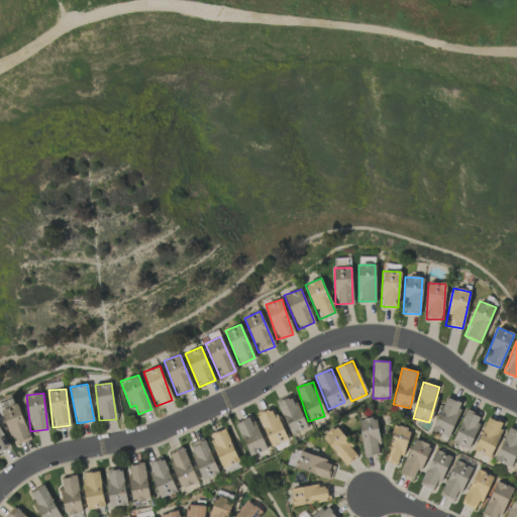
[(291,435),(306,428),(292,394),(276,401),(291,435)]
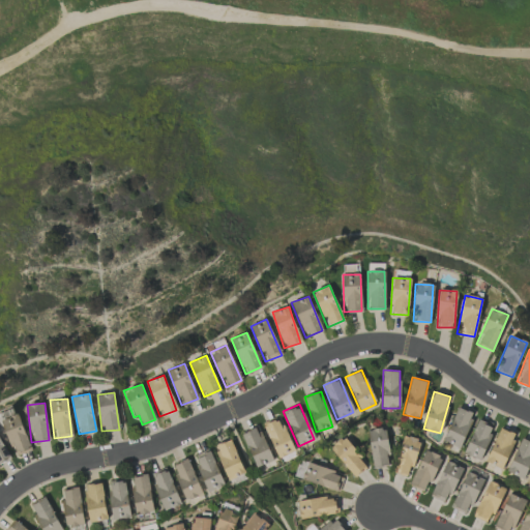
[(460,448),(473,413),(457,407),(443,442),(460,448)]
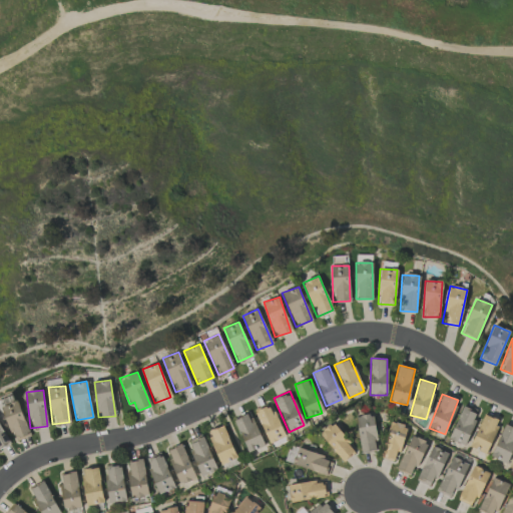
[(2,406),(12,440),(28,435),(18,401),(2,406)]
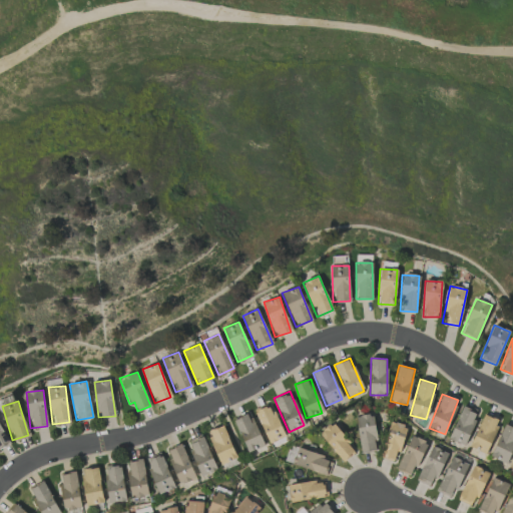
[(269,444),(285,437),(271,404),(254,411),(269,444)]
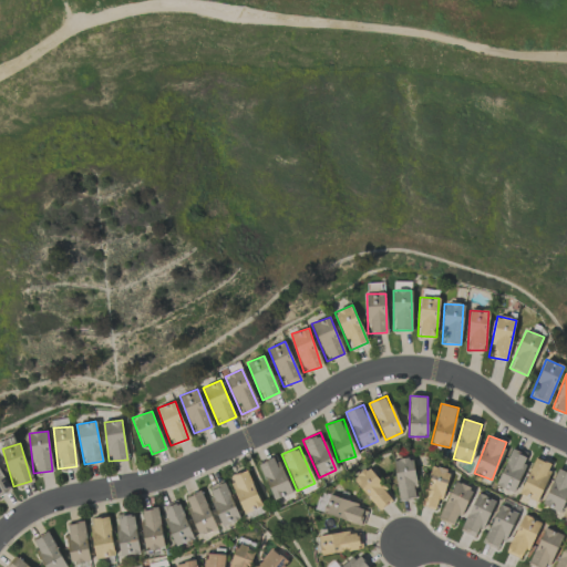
[(496,486),(514,493),(528,454),(511,447),(496,486)]
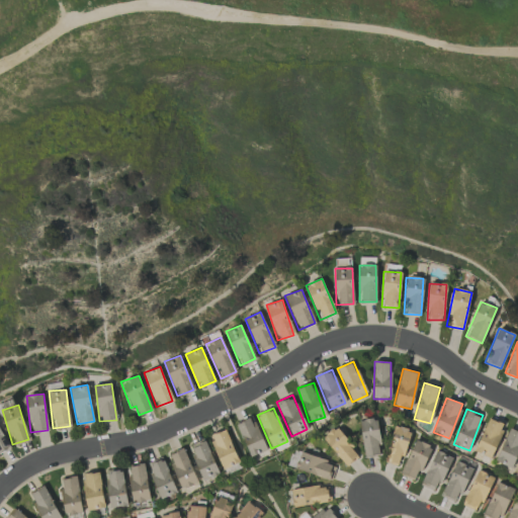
[(265,451),(253,417),(237,423),(249,457),(265,451)]
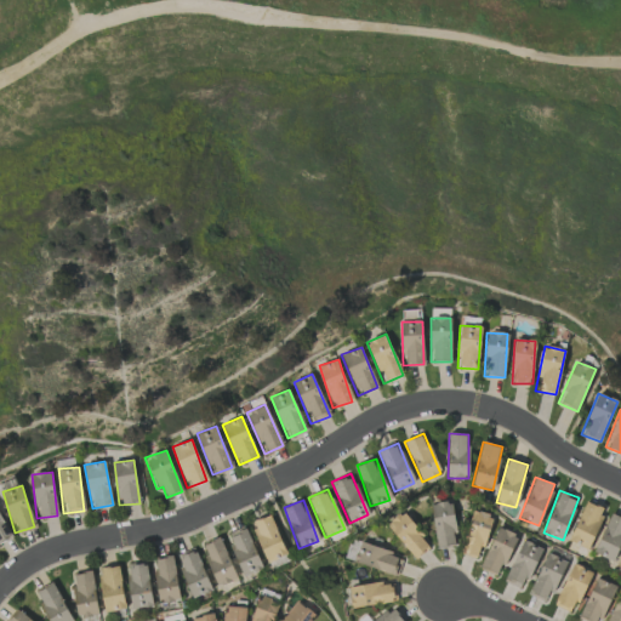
[(457,545),(451,501),(431,505),(437,548),(457,545)]
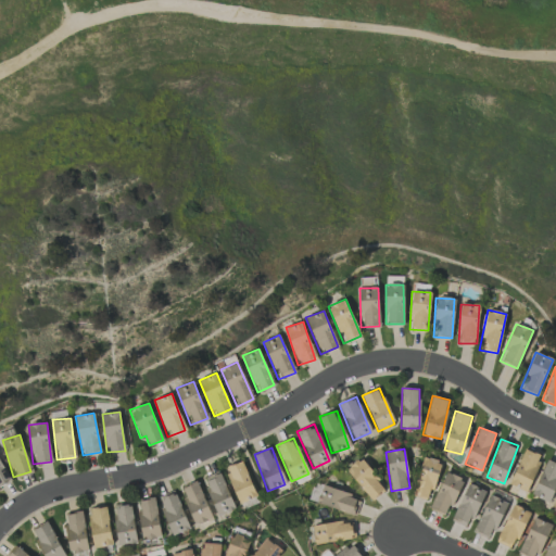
[(541,455),(523,449),(509,485),(528,492),(541,455)]
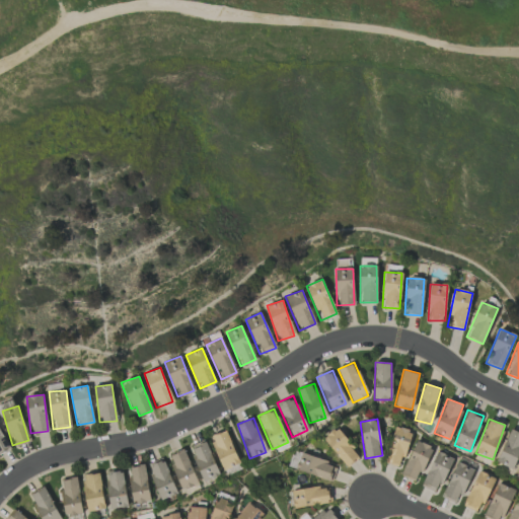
[(412,432),(395,427),(383,462),(400,467),(412,432)]
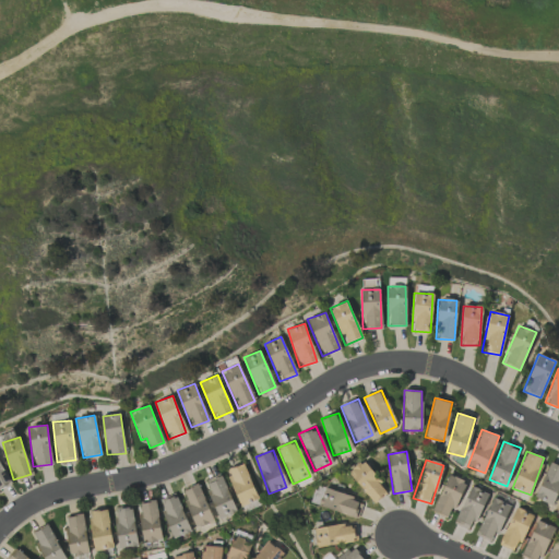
[(388,491),(361,461),(347,473),(373,503),(388,491)]
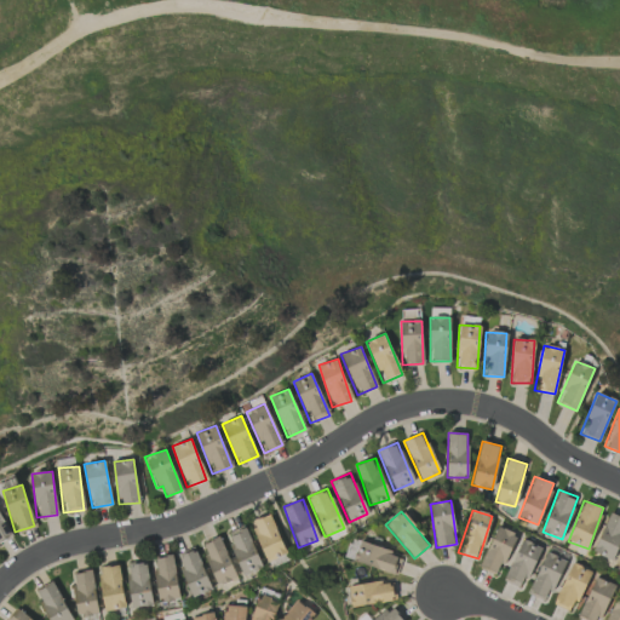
[(592,552),(612,561),(619,540),(619,516),(610,512),(592,552)]
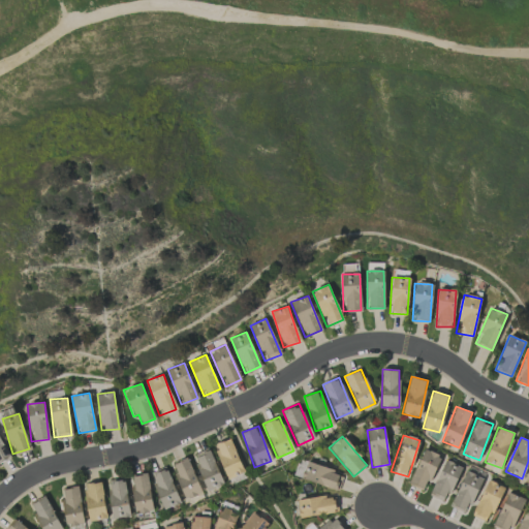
[(0,462),(9,458),(0,438),(0,462)]
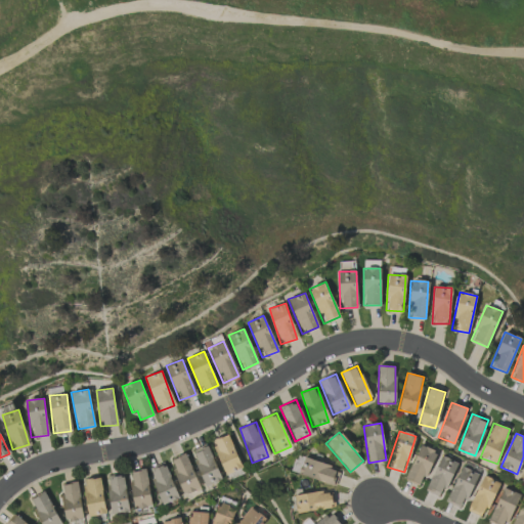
[(212,441),(225,475),(242,469),(228,434),(212,441)]
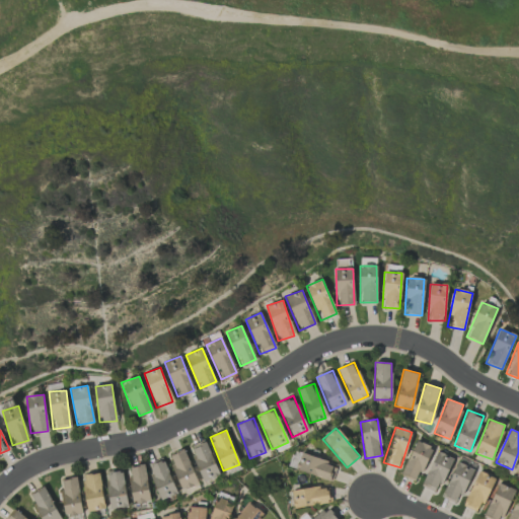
[(189,447),(205,483),(220,475),(204,440),(189,447)]
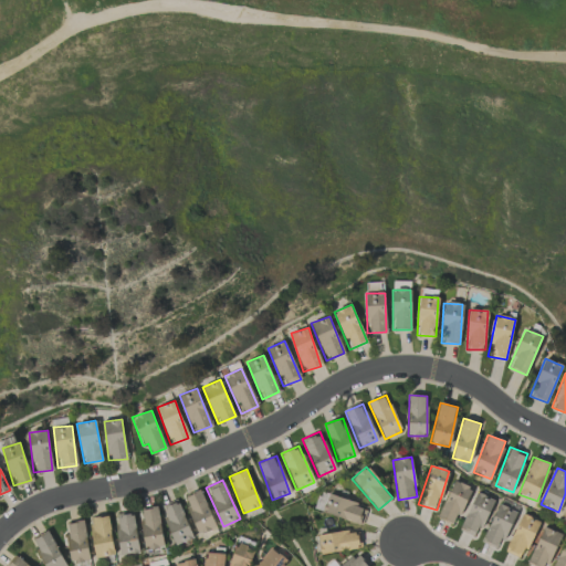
[(454,525),(471,488),(454,480),(438,517),(454,525)]
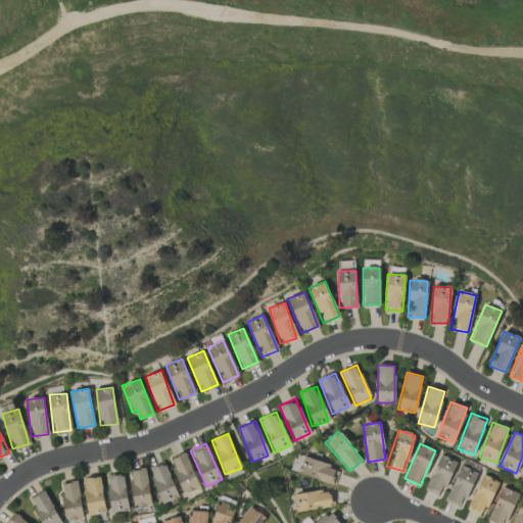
[(170,460),(184,493),(199,487),(185,453),(170,460)]
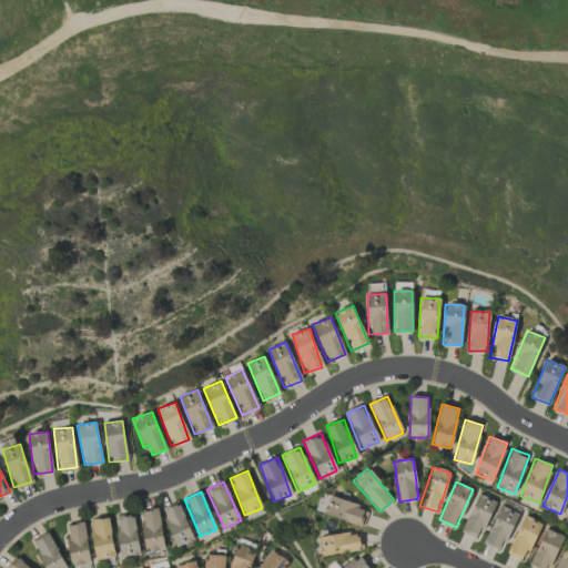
[(495,501),(478,494),(460,533),(478,539),(495,501)]
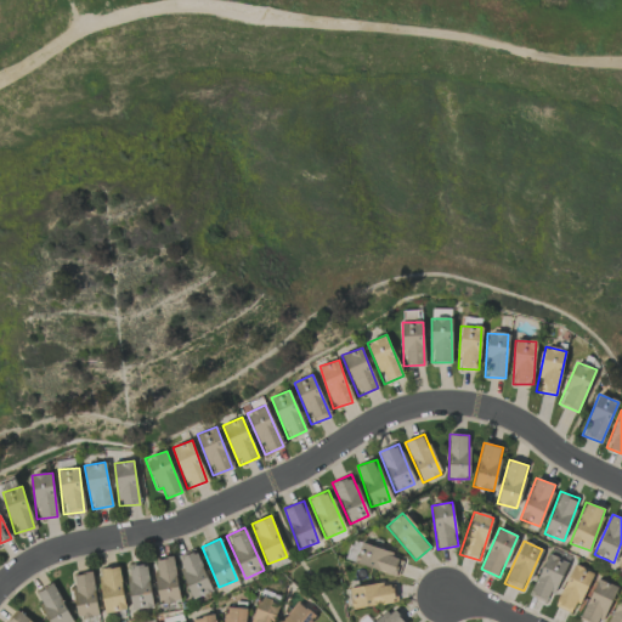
[(403,558),(361,543),(354,563),(396,578),(403,558)]
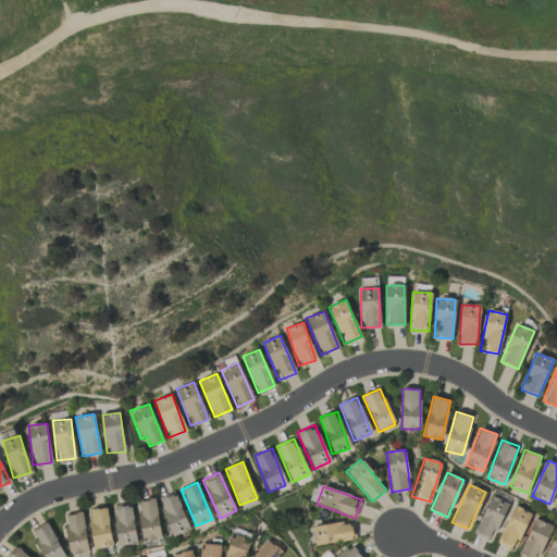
[(190,530),(174,491),(158,498),(173,536),(190,530)]
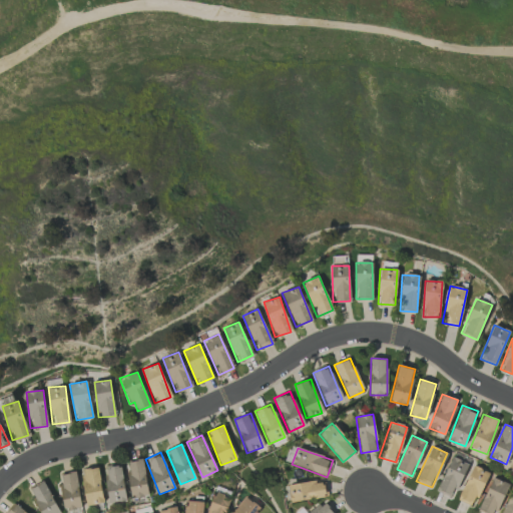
[(452,497),(468,464),(452,457),(437,490),(452,497)]
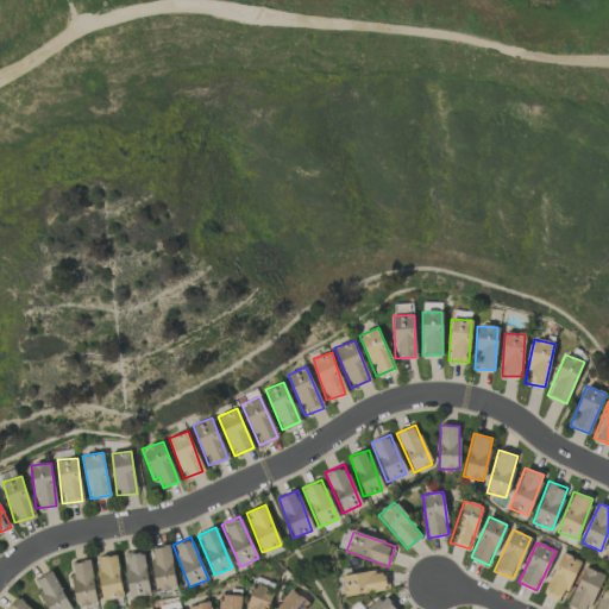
[(156,591),(175,588),(170,546),(150,548),(156,591)]
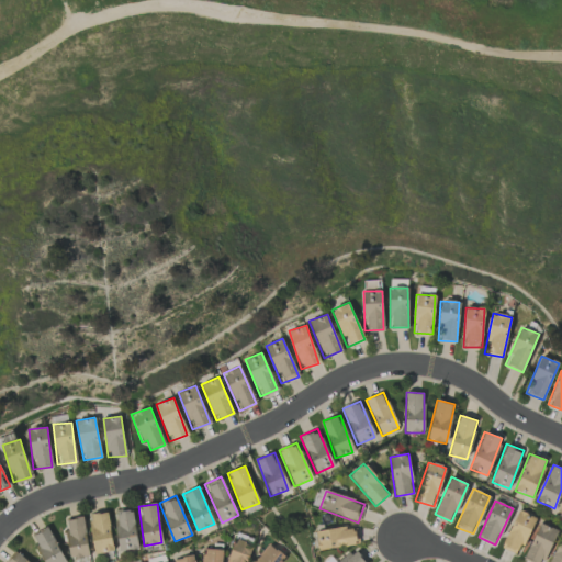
[(137,549),(134,510),(115,512),(119,551),(137,549)]
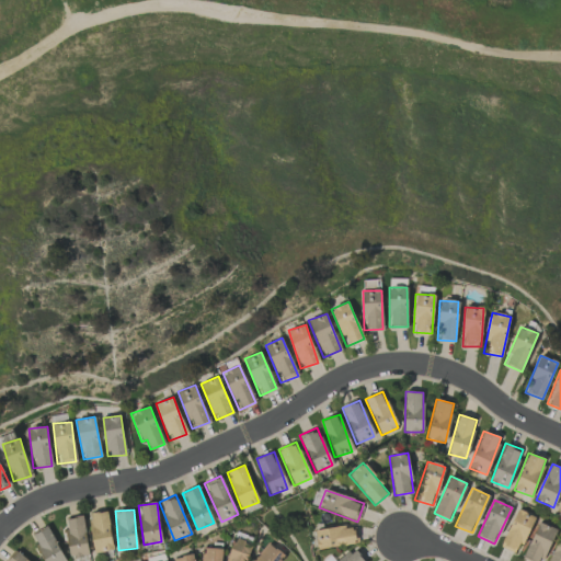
[(518,554),(534,516),(516,510),(501,547),(518,554)]
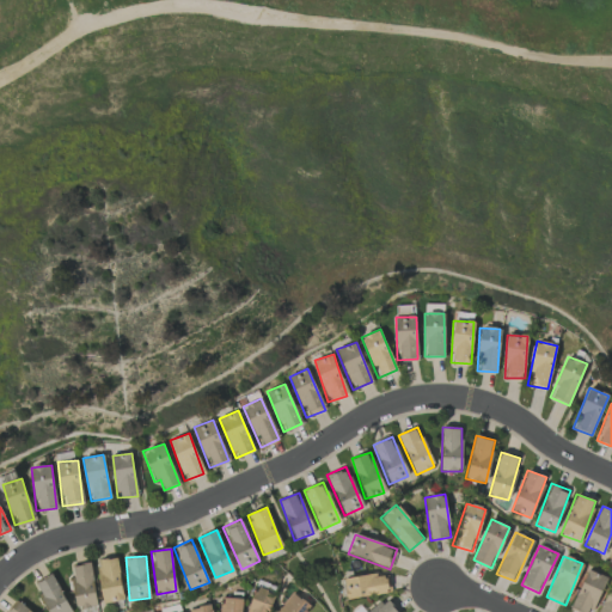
[(102,603),(122,601),(118,558),(98,560),(102,603)]
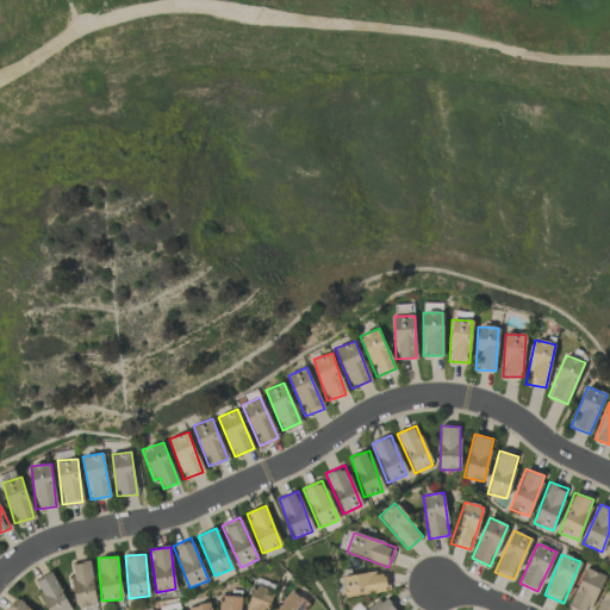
[(95,604),(91,561),(72,564),(75,605),(95,604)]
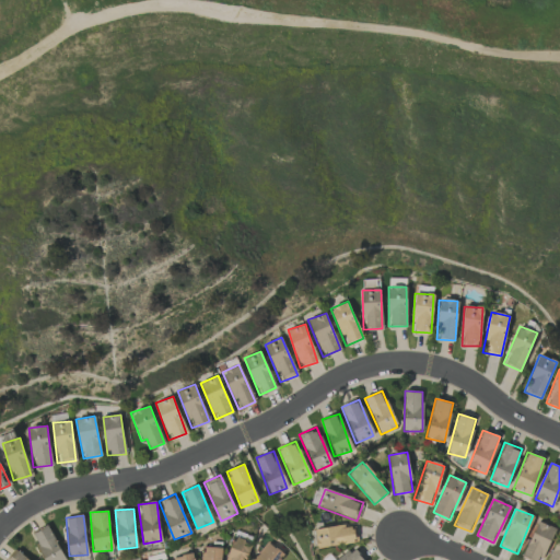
[(541,559),(555,527),(536,521),(523,558),(528,559),(541,559)]
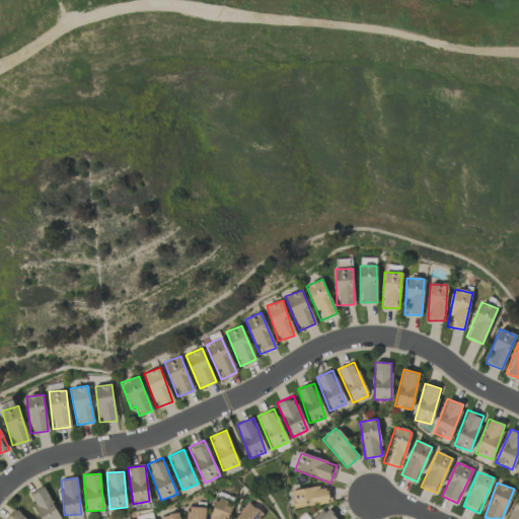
[(61,518),(44,487),(28,495),(41,518),(61,518)]
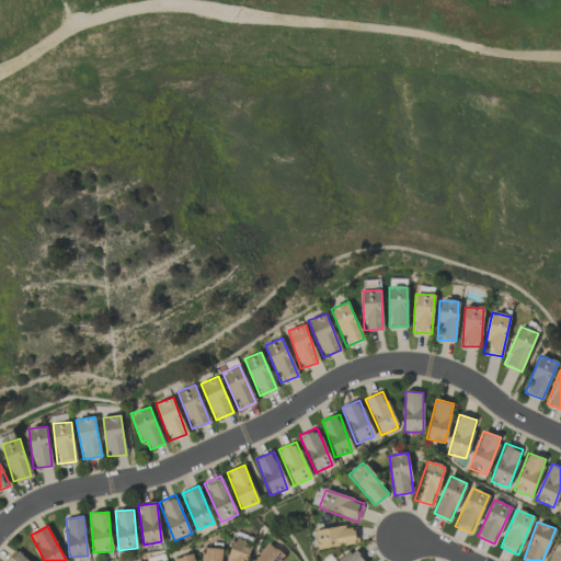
[(317,548),(358,544),(356,526),(315,530),(317,548)]
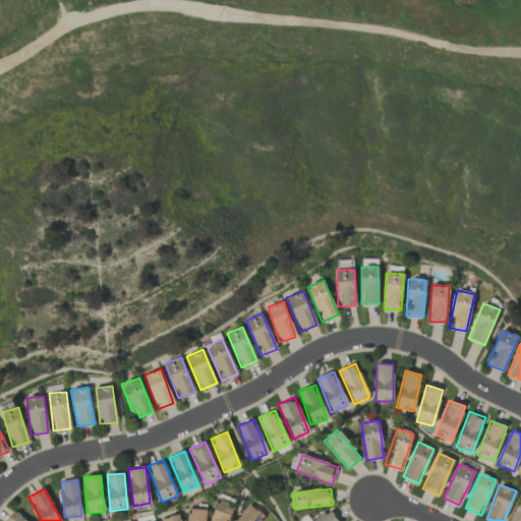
[(520,520),(520,494),(510,520),(520,520)]
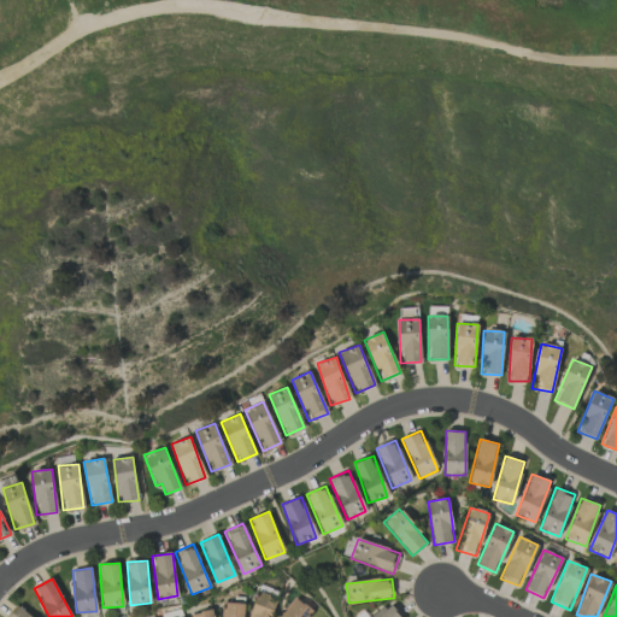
[(270,616),(276,597),(256,592),(250,616),(270,616)]
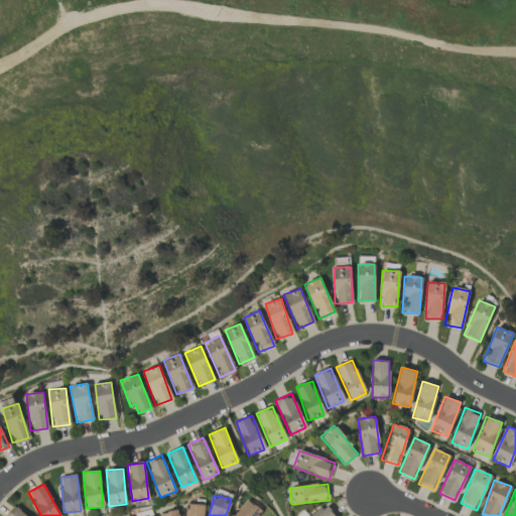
[(256,515),(261,510),(247,500),(235,515),(256,515)]
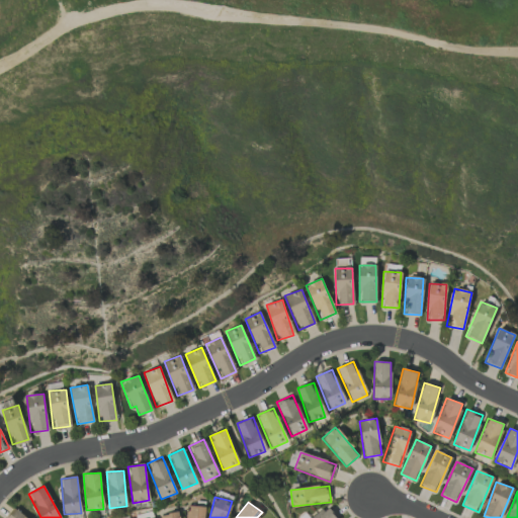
[(203,517),(204,507),(187,506),(186,517),(203,517)]
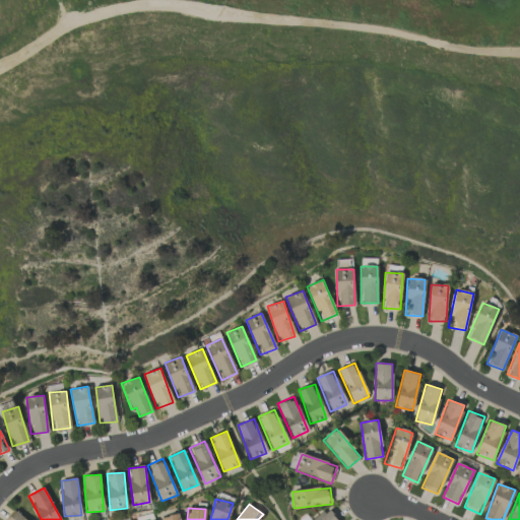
[(312,519),(336,519),(330,509),(312,519)]
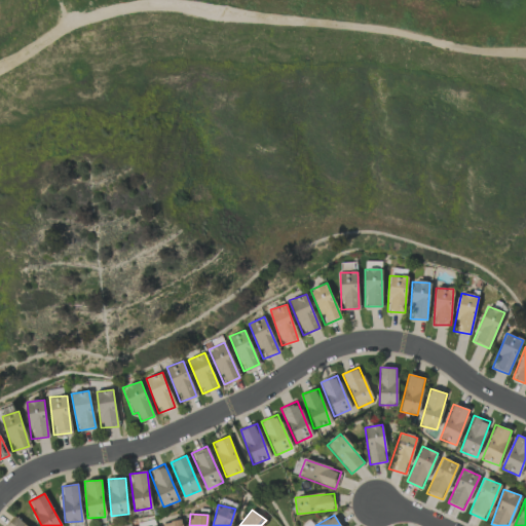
All buildings are outlined.
